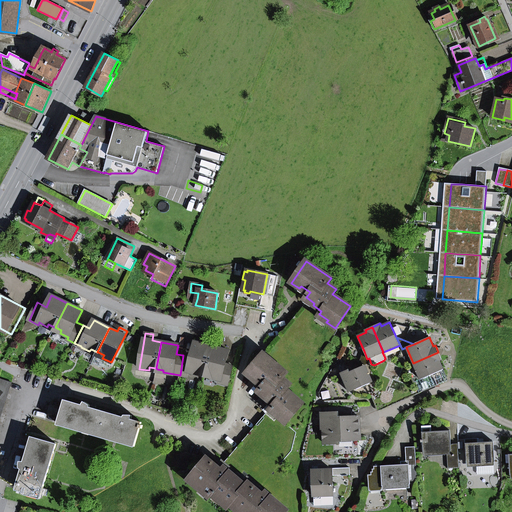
[(197,374),(198,371),(204,373),(205,373),(212,347),(195,342),(191,357),(183,355),(180,375),(187,376),(188,371),(197,374)]
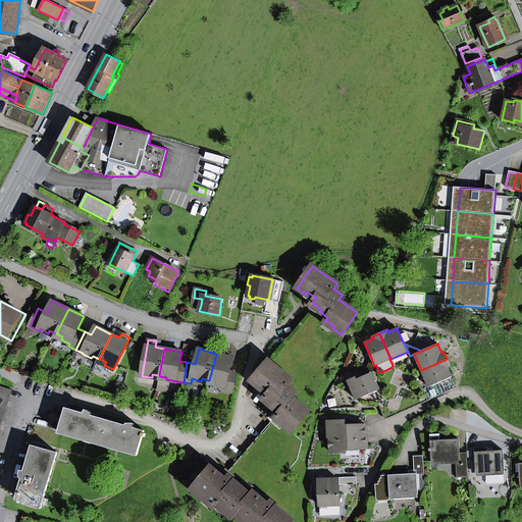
[(223,390),(231,393),(237,373),(229,371),(232,358),(216,354),(209,380),(216,382),(215,385),(224,387),(223,390)]
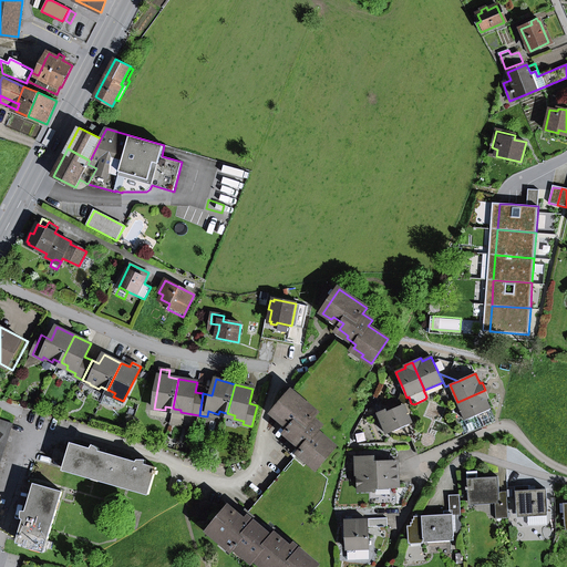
[(404,404),(409,402),(406,398),(403,389),(395,409),(404,404)]
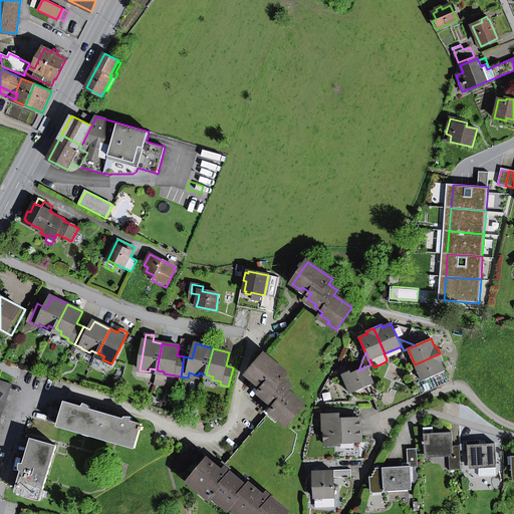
[(441,362),(444,361),(443,359),(440,353),(415,364),(422,380),(432,376),(437,389),(448,382),(443,371),(445,370),(441,362)]
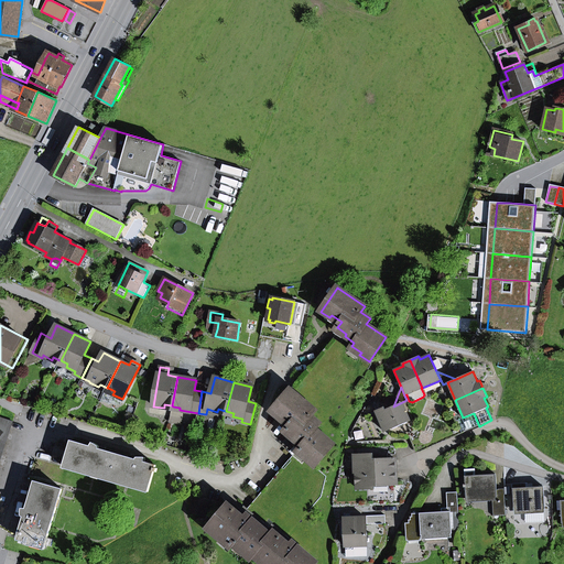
[(291,389),(271,411),(280,419),(282,416),(291,424),(289,426),(286,430),(295,436),(293,438),(302,446),(299,449),(307,457),(306,459),(315,467),(334,444),(315,429),(321,424),(312,416),(316,411),(291,389)]
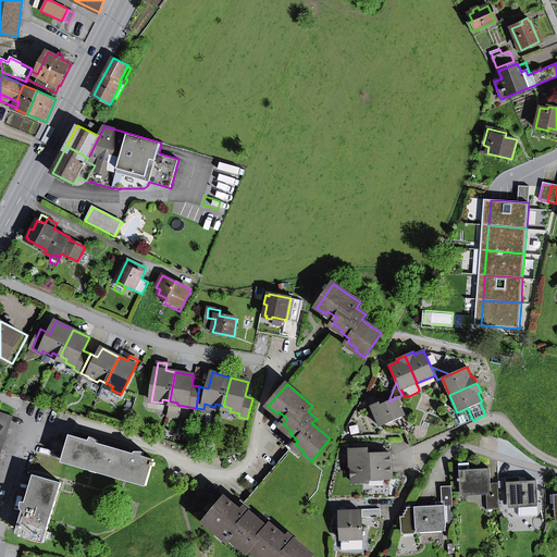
[(371,406),(380,426),(405,416),(397,397),(388,401),(381,405),(380,403),(371,406)]
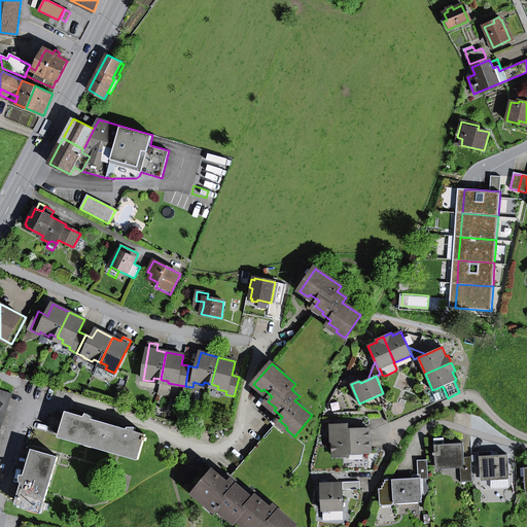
[(0,389),(0,430),(12,394),(0,389)]
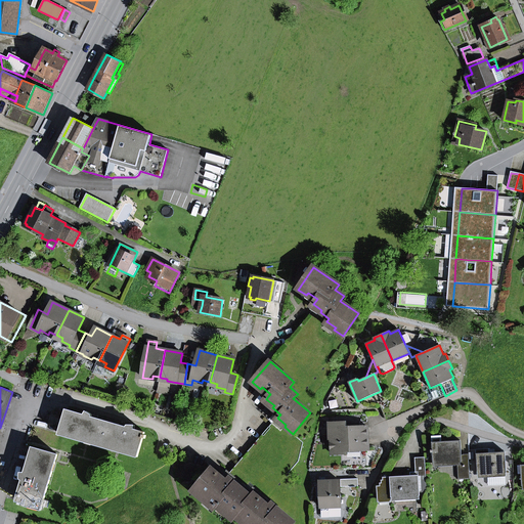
[(268,396),(270,394),(262,387),(260,389),(268,396)]
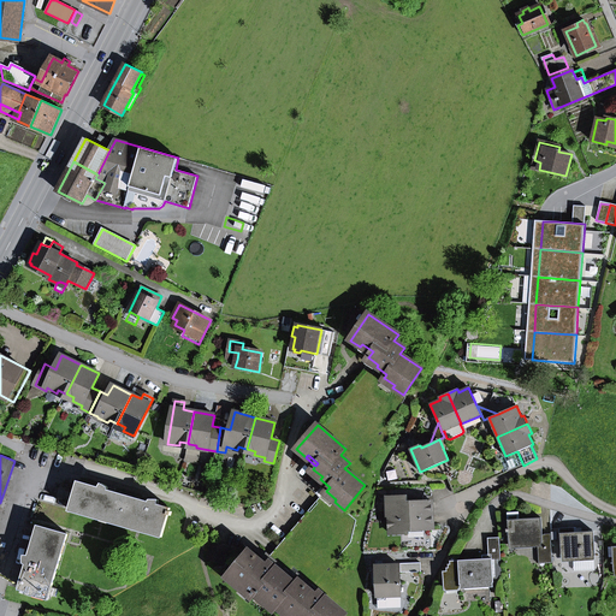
[(320,479),(323,477),(313,469),(311,472),(320,479)]
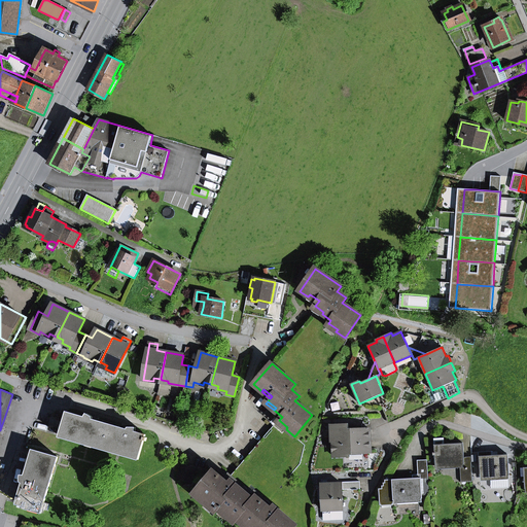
[(88,414),(85,417),(67,412),(60,436),(69,440),(70,436),(78,438),(77,442),(86,445),(88,441),(96,444),(95,447),(112,452),(113,449),(120,451),(119,454),(130,457),(131,454),(139,456),(138,459),(139,460),(144,441),(146,442),(147,438),(145,437),(146,434),(136,431),(136,428),(133,428),(130,428),(129,429),(93,419),(93,417),(90,415),(88,414)]
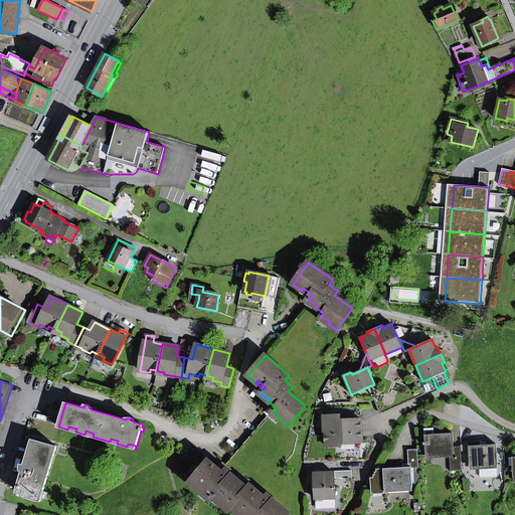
[(355,443),(362,443),(361,419),(347,420),(347,415),(324,416),(324,432),(325,432),(326,447),(341,446),(341,439),(347,438),(347,443),(355,443)]
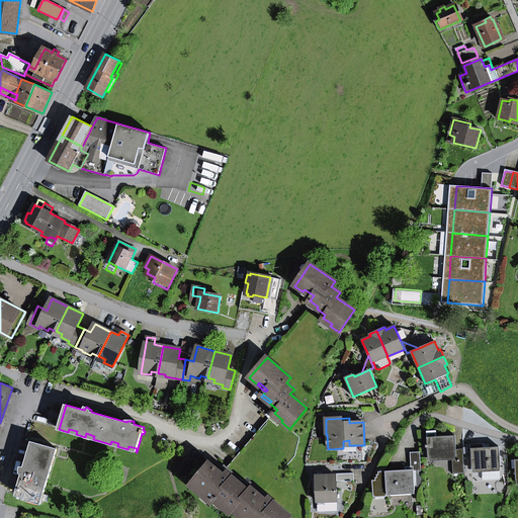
[(452,460),(453,475),(464,473),(463,449),(456,450),(455,436),(437,437),(435,437),(435,434),(427,434),(427,437),(428,445),(426,445),(426,448),(427,447),(428,457),(448,456),(448,460),(452,460)]
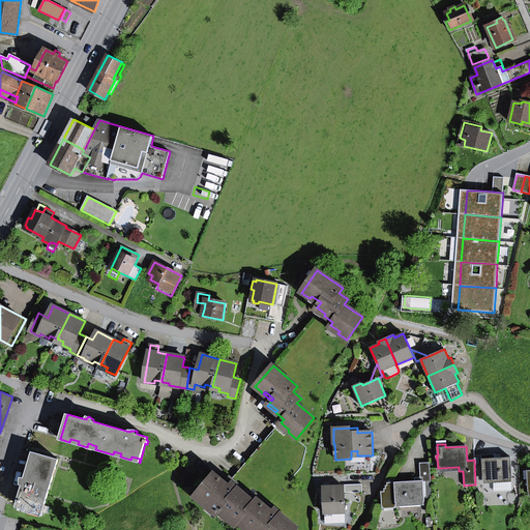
[(59,460),(33,452),(26,478),(22,478),(22,483),(24,486),(18,507),(28,510),(29,509),(42,513),(54,477),(50,476),(52,468),(56,469),(59,460)]
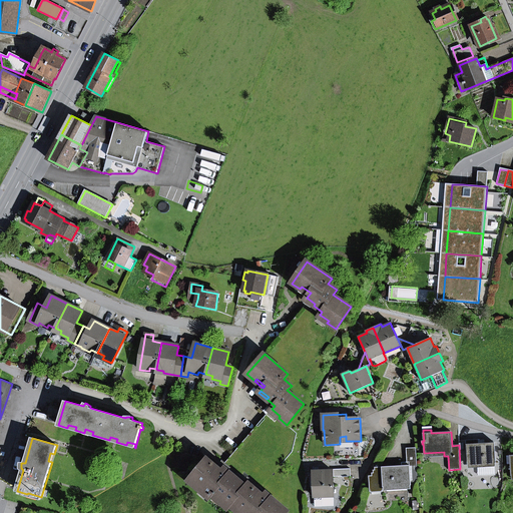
[(466,441),(468,465),(495,463),(494,443),(478,444),(474,444),(474,441),(466,441)]
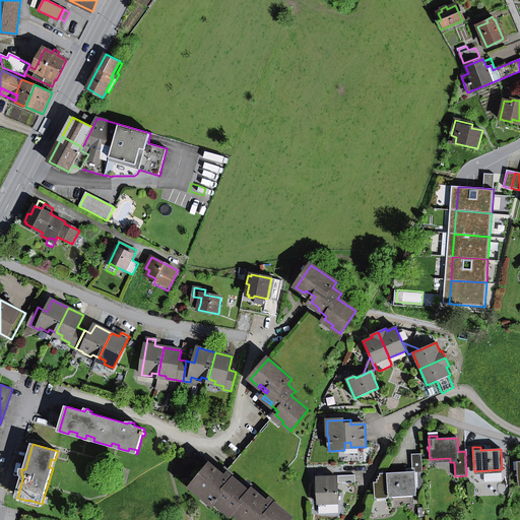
[(416,489),(424,489),(421,454),(411,455),(412,468),(412,472),(407,472),(380,474),(380,476),(379,476),(379,479),(377,479),(377,483),(374,483),(375,499),(376,499),(376,500),(388,499),(388,498),(389,498),(389,494),(416,493),(416,489)]
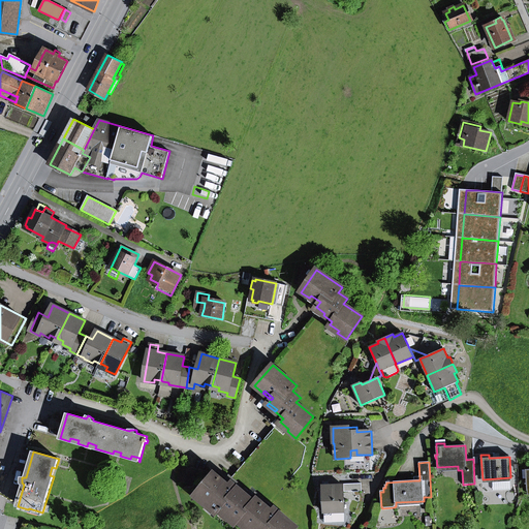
[(191,484),(194,471),(183,467),(179,479),(191,484)]
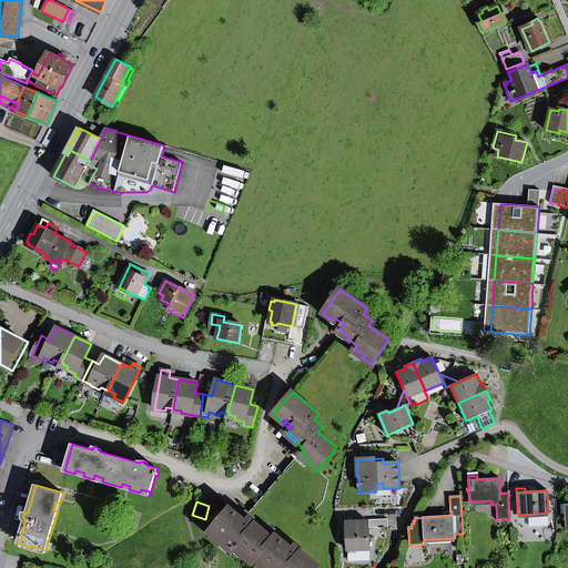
[(257,558),(274,539),(273,538),(250,518),(246,521),(241,516),(230,508),(211,530),(234,550),(237,547),(255,561),(257,558)]
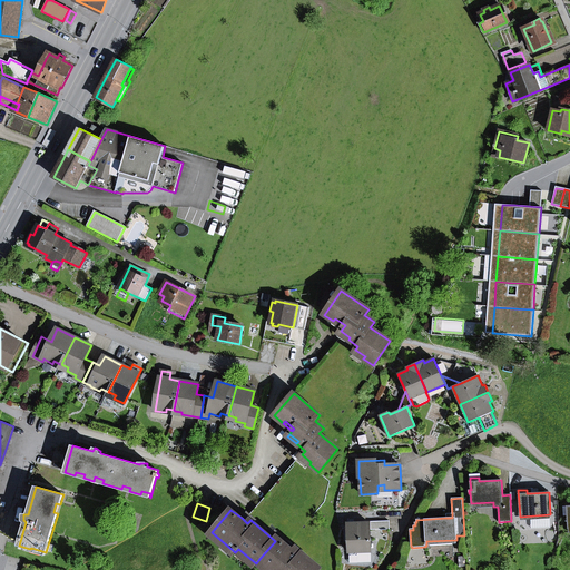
[(247,523),(251,520),(254,517),(247,511),(242,518),(247,523)]
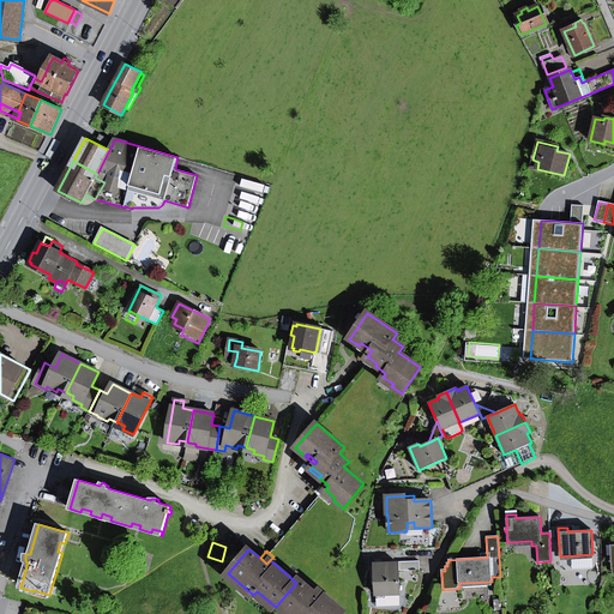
[(401,606),(398,571),(420,570),(420,561),(398,563),(398,564),(383,564),(375,565),(374,565),(375,572),(375,584),(377,607),(401,606)]
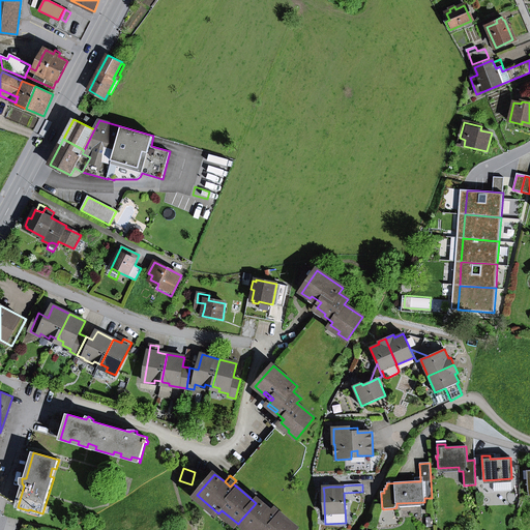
[(273,512),(258,499),(255,502),(256,503),(240,521),(251,529),(296,529),(298,529),(275,509),(273,512)]
